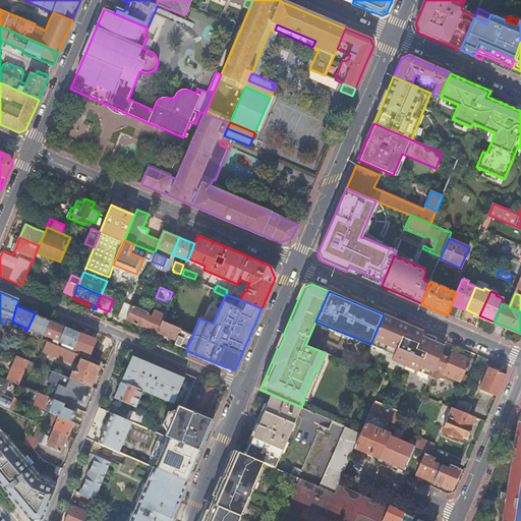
[(120,319),(126,321),(131,308),(126,306),(120,319)]
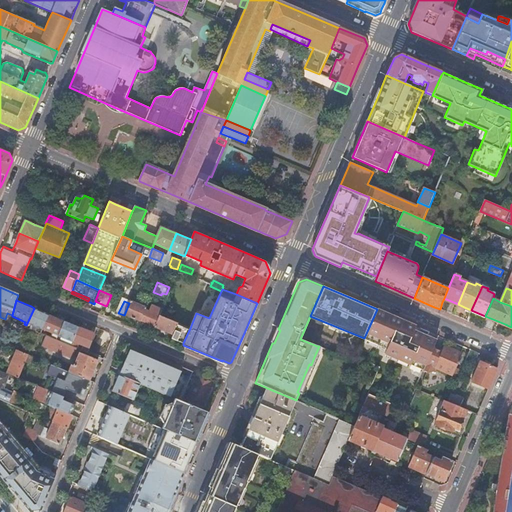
[(129,303),(124,315),(140,322),(141,320),(143,322),(154,326),(159,315),(162,309),(154,306),(152,305),(149,311),(145,309),(146,307),(130,301),(129,303)]
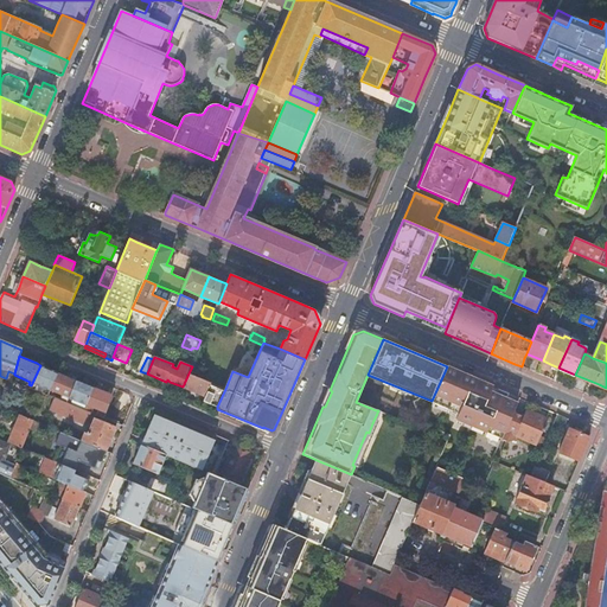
[(34,384),(51,390),(58,372),(44,366),(40,365),(32,383),(34,384)]
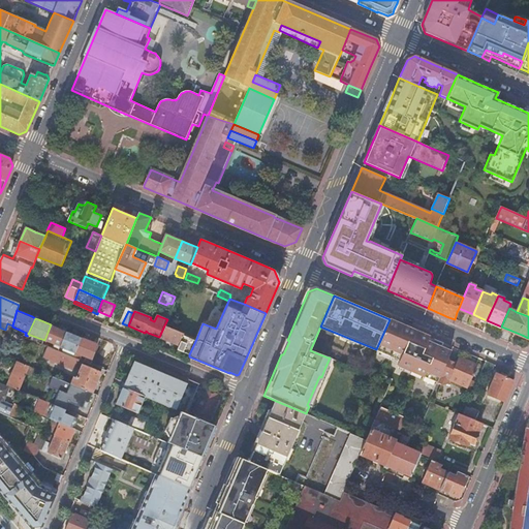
[(409,337),(412,330),(390,319),(376,349),(376,350),(378,351),(390,356),(391,358),(399,361),(409,337)]
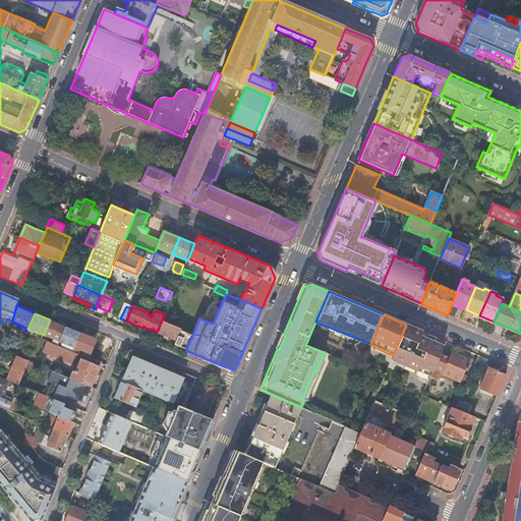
[(50,343),(57,346),(59,341),(65,326),(62,325),(50,320),(44,335),(56,340),(55,343),(50,341),(50,343)]
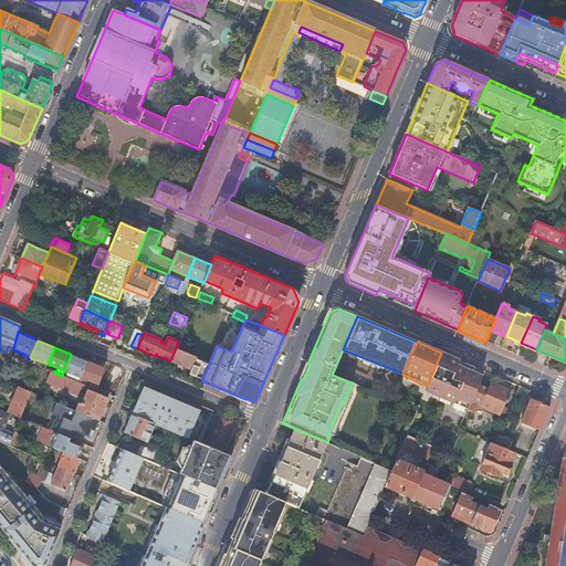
[(176,348),(170,360),(187,367),(191,369),(189,374),(202,379),(210,363),(198,357),(177,348),(176,348)]
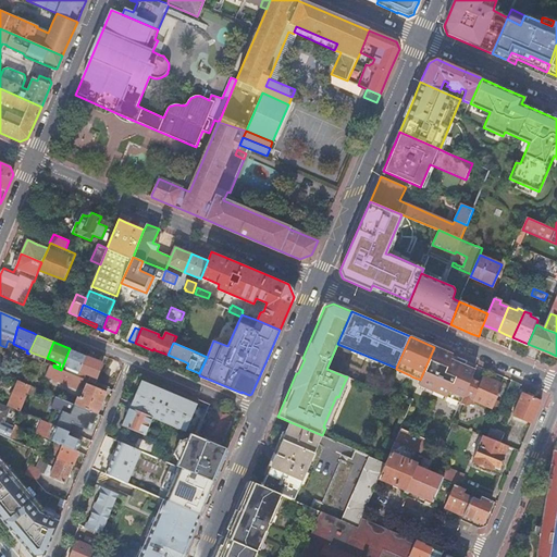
[(460,403),(471,378),(473,373),(474,370),(461,364),(455,361),(449,359),(452,355),(434,347),(431,355),(420,380),(419,383),(418,385),(420,385),(444,396),(446,397),(458,401),(460,403)]
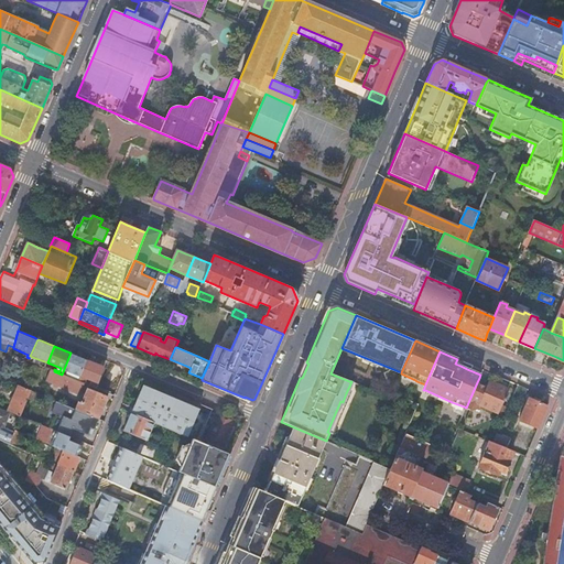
[(82,376),(88,360),(74,355),(71,353),(64,369),(82,376)]
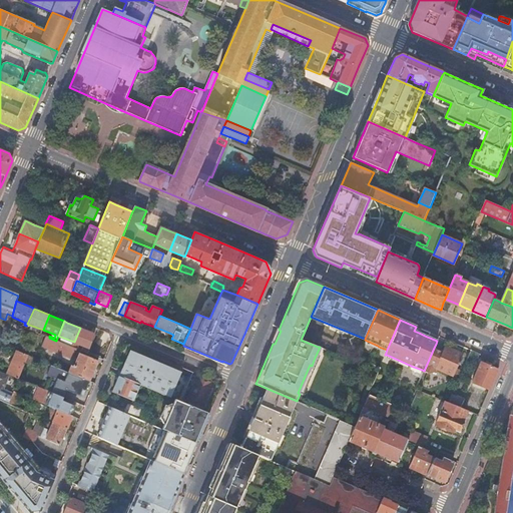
[(86,353),(87,353),(94,334),(88,331),(80,328),(74,342),(74,343),(72,347),(76,349),(77,349),(79,345),(86,348),(85,352),(86,353)]
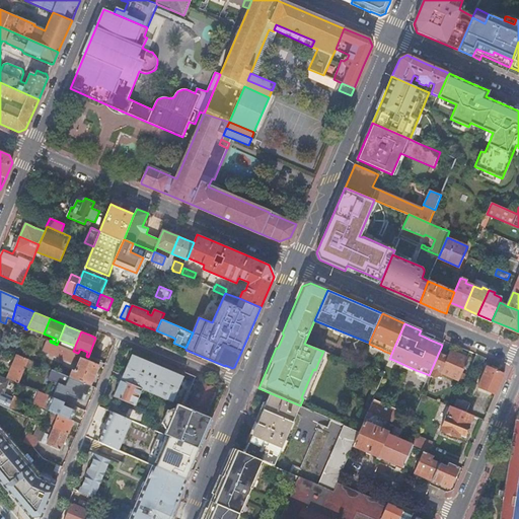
[(74,363),(77,353),(73,351),(57,345),(50,342),(47,341),(43,351),(74,363)]
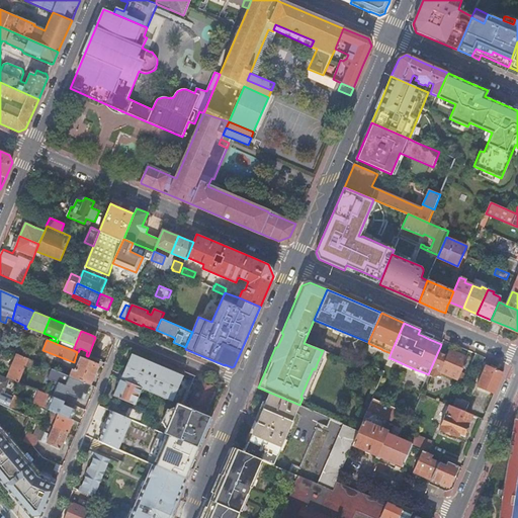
[(143,390),(154,394),(176,404),(180,405),(186,391),(188,392),(194,376),(182,370),(164,363),(148,356),(134,350),(123,373),(120,379),(142,389),(143,390)]
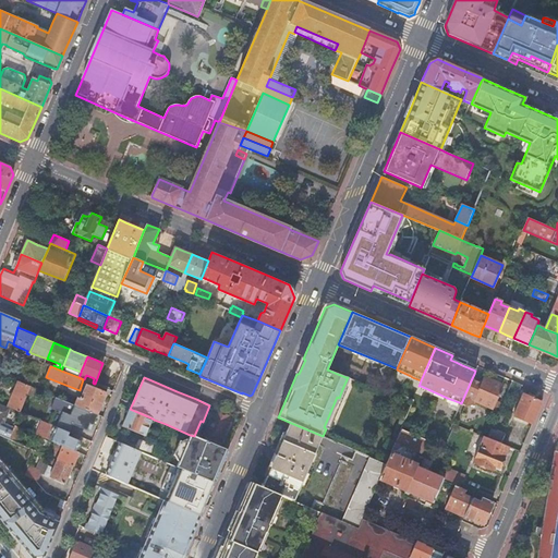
[(482,383),(472,378),(461,403),(468,407),(472,404),(474,400),(497,411),(500,403),(496,401),(502,385),(493,380),(485,377),(482,383)]
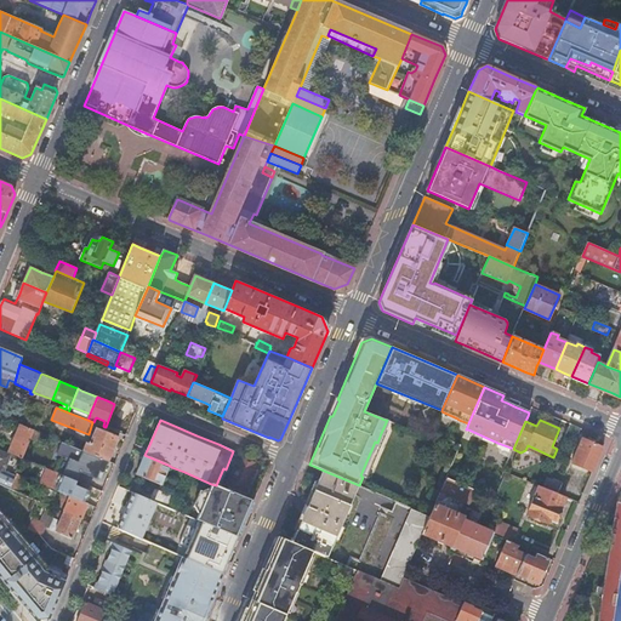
[(23,459),(32,437),(34,431),(21,425),(9,453),(23,459)]
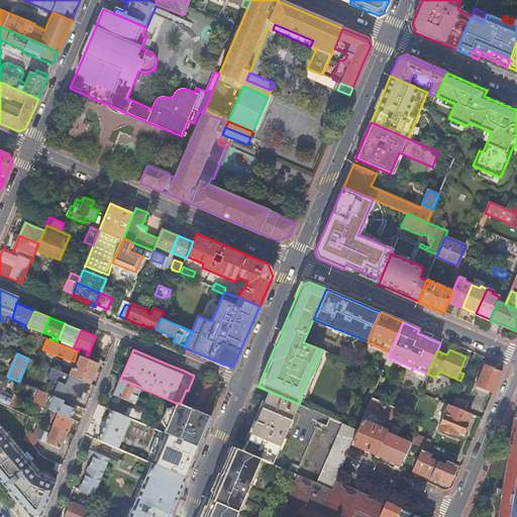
[(70,376),(91,384),(97,370),(99,364),(80,356),(76,368),(74,367),(70,376)]
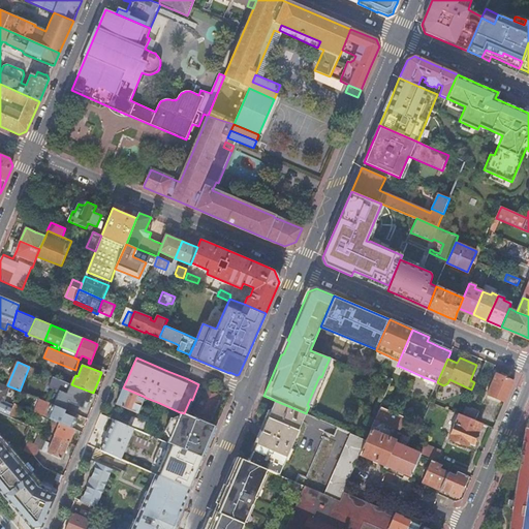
[(422,376),(399,366),(397,369),(421,379),(422,376)]
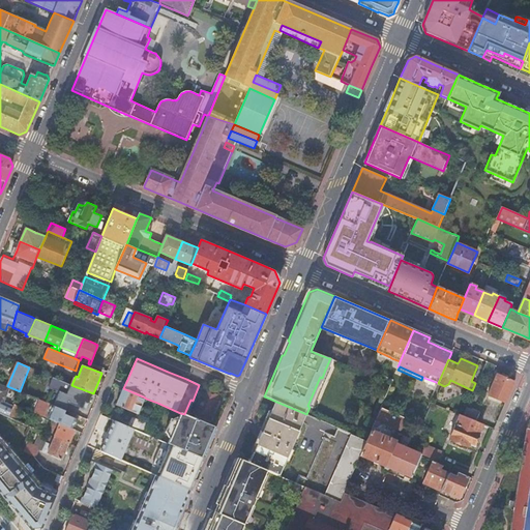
[(313,408),(328,372),(325,370),(322,378),(320,377),(307,406),(310,407),(313,408)]
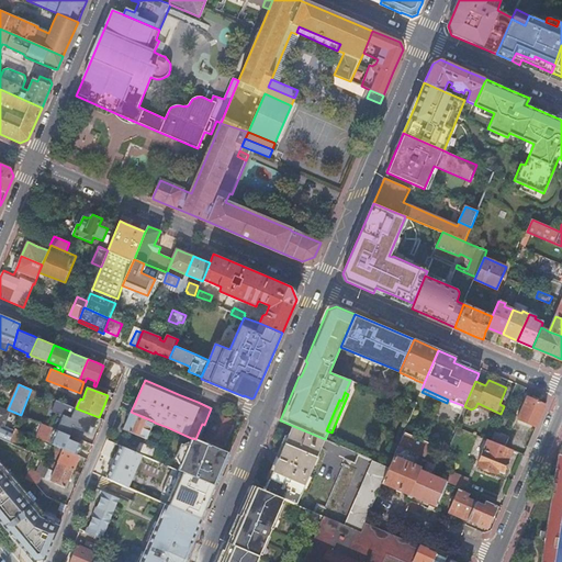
[(536,427),(546,405),(537,402),(527,397),(518,419),(536,427)]
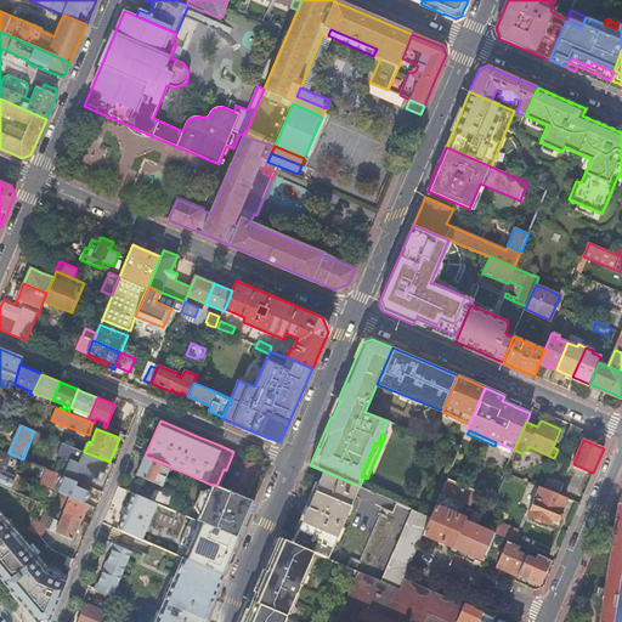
[(105,474),(109,462),(84,452),(63,442),(57,454),(64,457),(58,474),(74,480),(78,482),(82,473),(97,480),(100,475),(101,473),(105,474)]
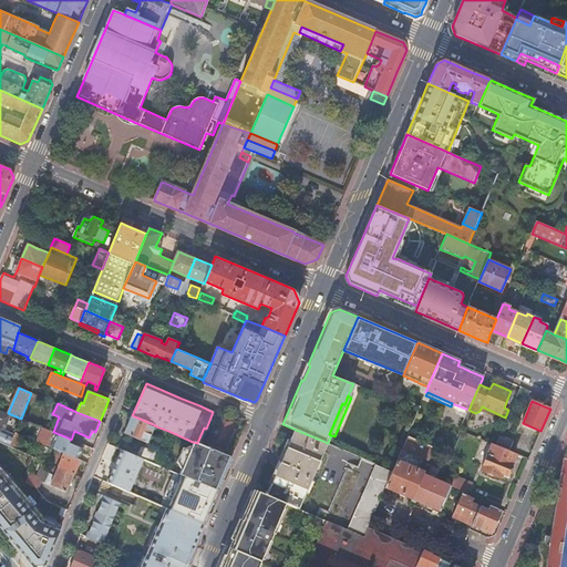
[(3,429),(9,415),(0,411),(0,441),(9,445),(14,434),(3,429)]
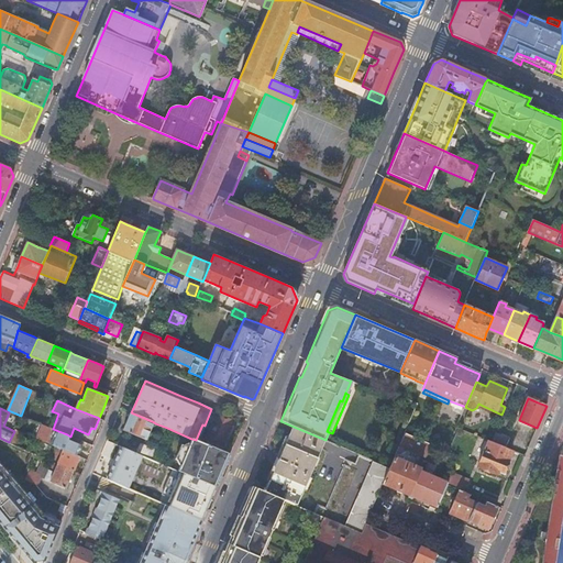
[(154,422),(131,412),(130,417),(124,430),(146,440),(154,422)]
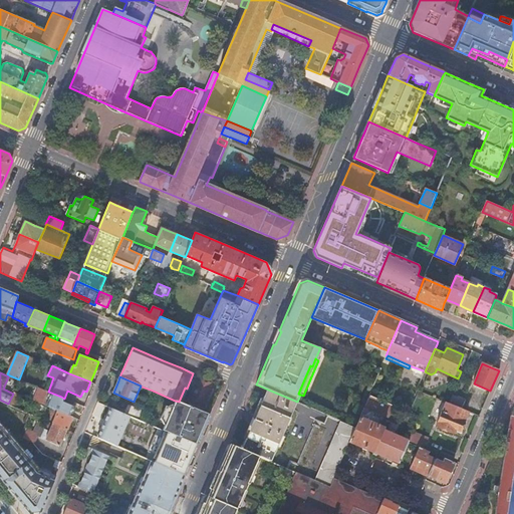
[(204,405),(213,386),(201,380),(198,379),(190,399),(204,405)]
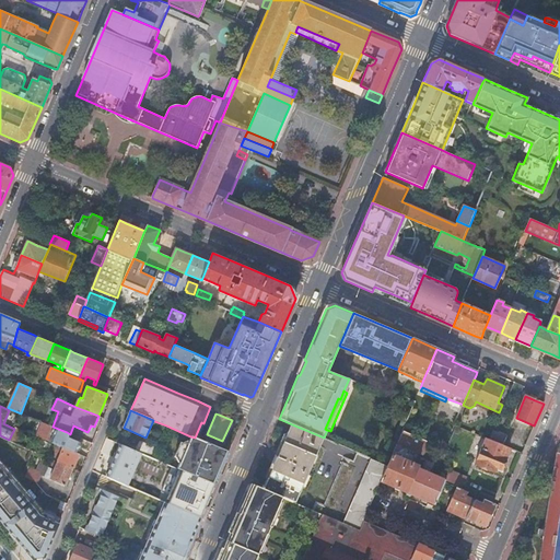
[(67,432),(53,427),(43,422),(36,436),(46,440),(48,441),(63,447),(77,453),(81,442),(65,435),(66,434),(67,432)]
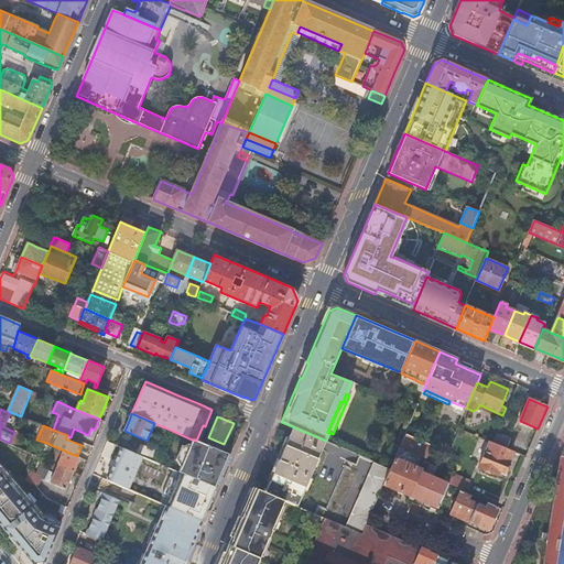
[(266,489),(264,491),(285,500),(299,506),(326,441),(294,427),(280,458),(267,490),(266,489)]
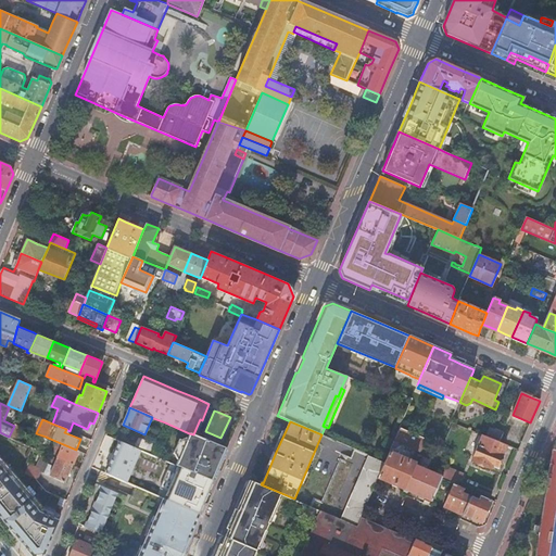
[(19,426),(14,424),(14,426),(9,437),(17,441),(23,427),(20,426),(19,426)]
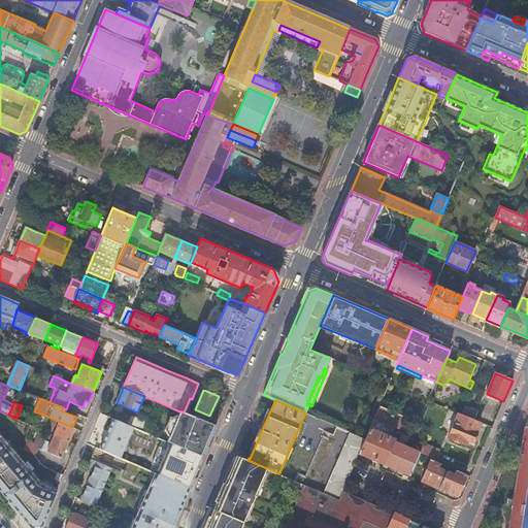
[(465,405),(461,415),(474,420),(477,411),(465,405)]
